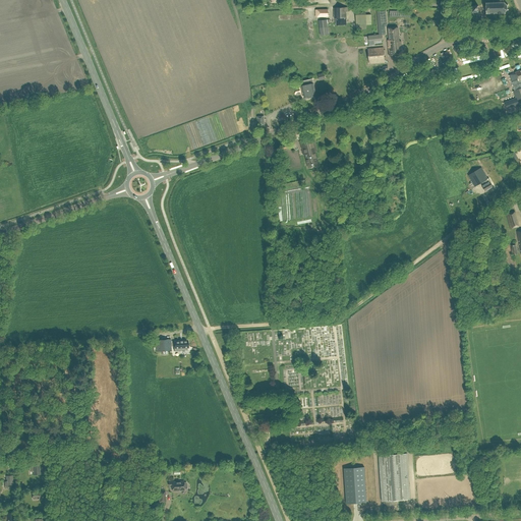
[(507,5),(504,3),(486,3),(486,14),(504,13),(507,10),(507,5)]
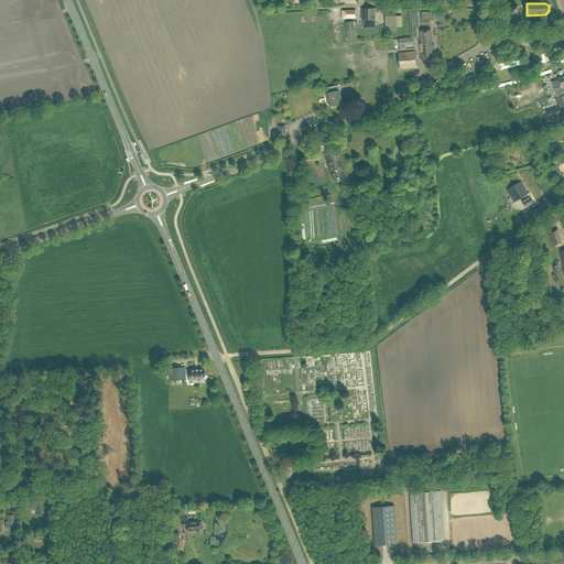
[(377,12),(376,8),(361,9),(361,20),(364,20),(364,28),(375,28),(375,13),(377,12)]
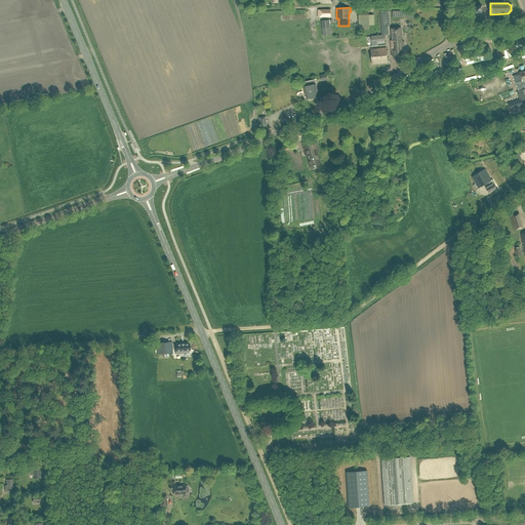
[(331,17),(331,9),(318,9),(318,17),(331,17)]
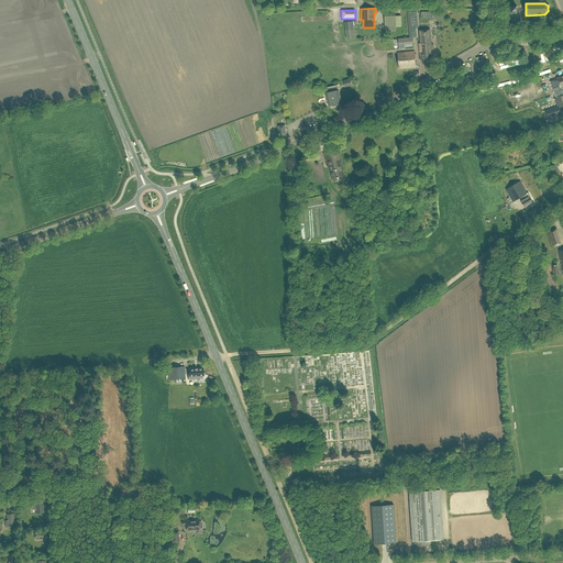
[(330,11),(297,12),(297,28),(302,28),(301,17),(323,15),(324,21),(331,21),(330,11)]
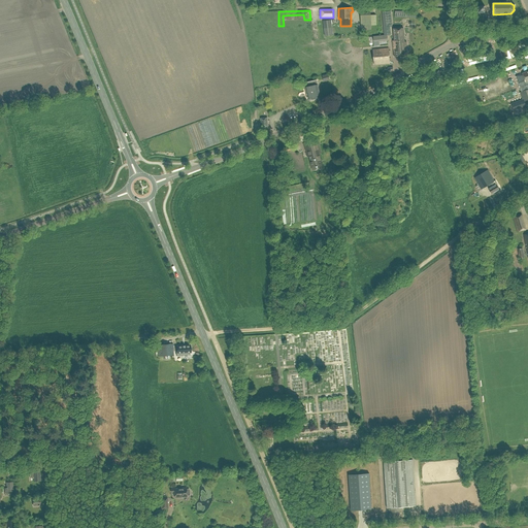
[(376,25),(376,15),(361,15),(361,30),(371,30),(371,26),(376,25)]
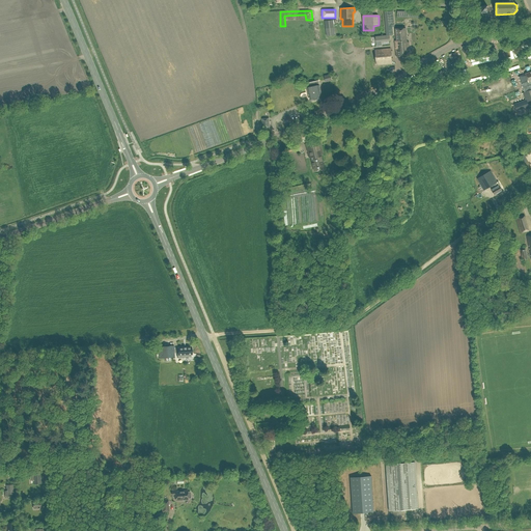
[(333,21),(325,22),(327,36),(335,35),(333,21)]
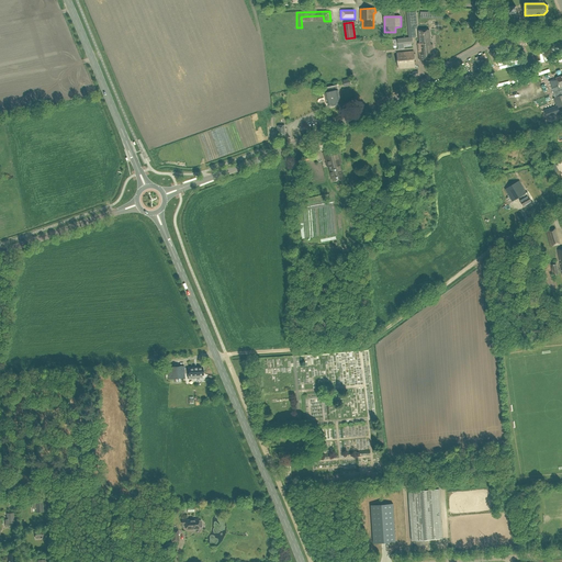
[(430,45),(429,30),(418,31),(419,44),(418,44),(419,60),(434,59),(433,45),(430,45)]
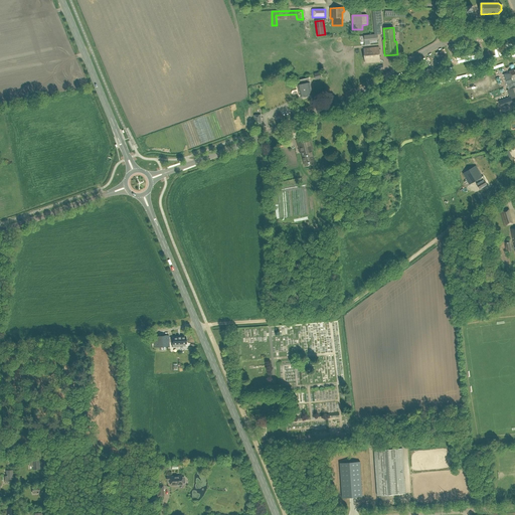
[(380,61),(379,47),(364,48),(365,62),(380,61)]
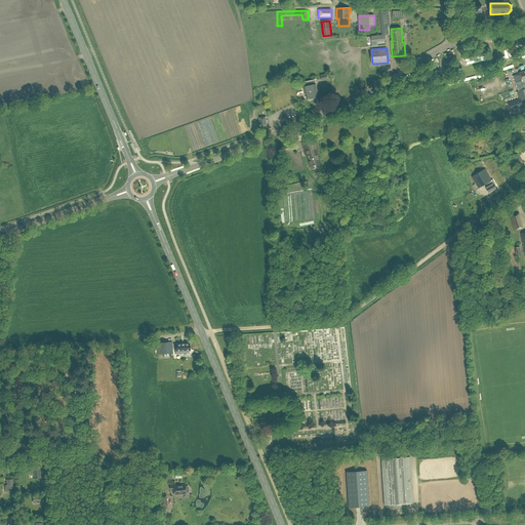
[(524,70),(519,73),(513,75),(522,101),(524,98),(524,70)]
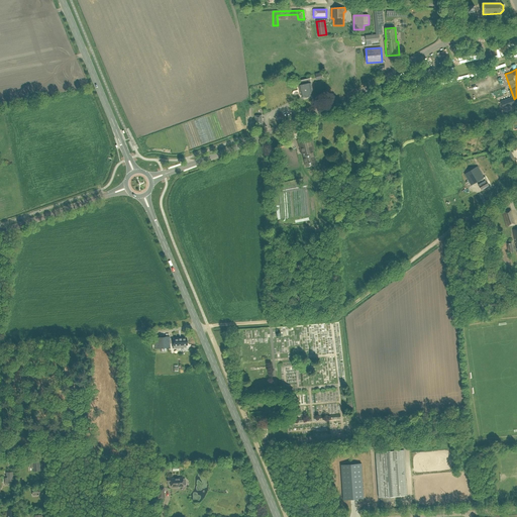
[(314,95),(310,79),(300,81),(301,83),(298,83),(302,98),(314,95)]
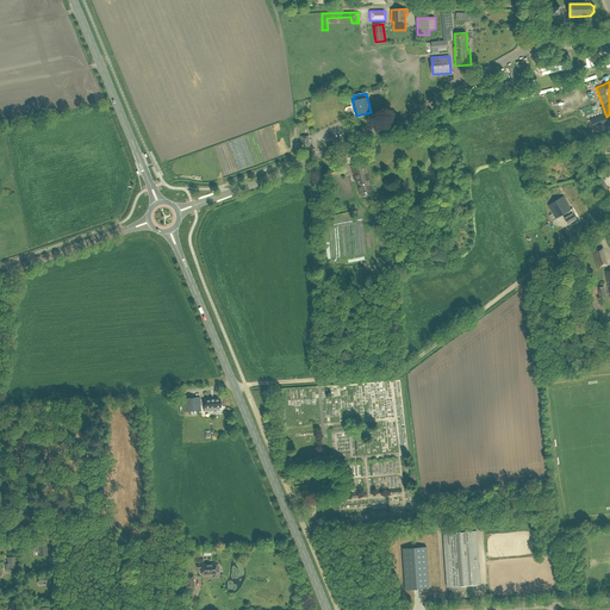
[(604,114),(591,119),(596,134),(604,131),(602,126),(608,124),(604,114)]
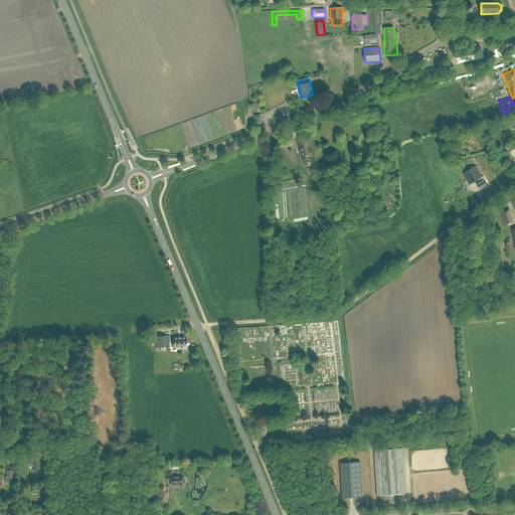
[(514,167),(514,162),(509,150),(502,154),(505,159),(507,158),(512,169),(514,167)]
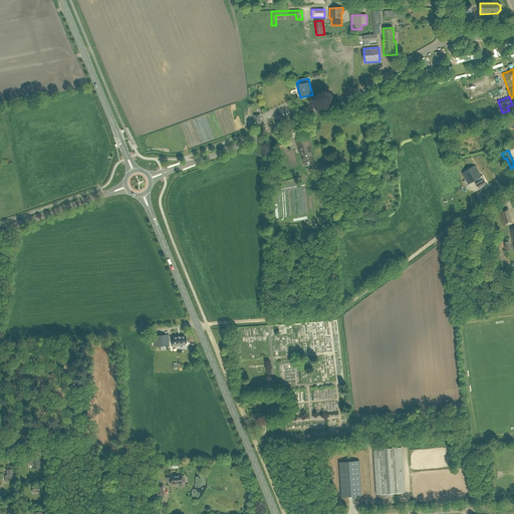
[(481,177),(475,166),(462,173),(468,185),(476,180),(477,183),(475,184),(479,190),(486,185),(483,180),(484,179),(482,176),(481,177)]
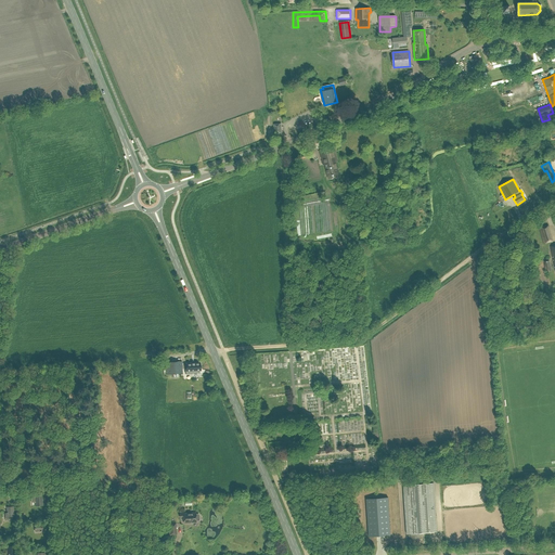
[(553,242),(549,224),(539,228),(544,244),(553,242)]
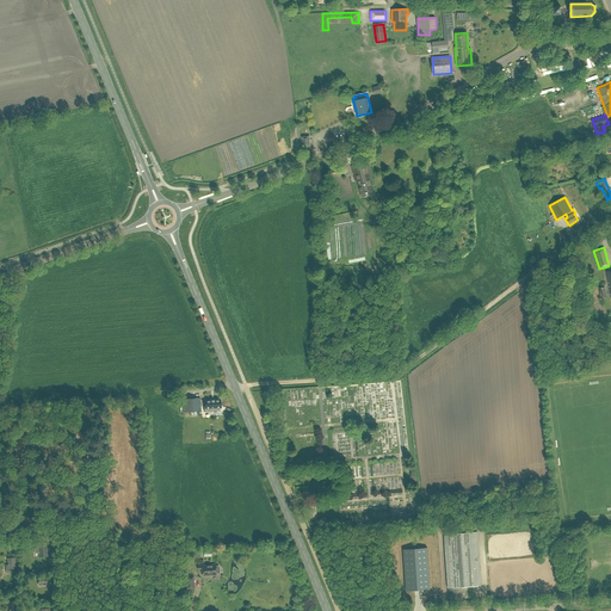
[(199,397),(181,399),(183,413),(201,412),(199,397)]
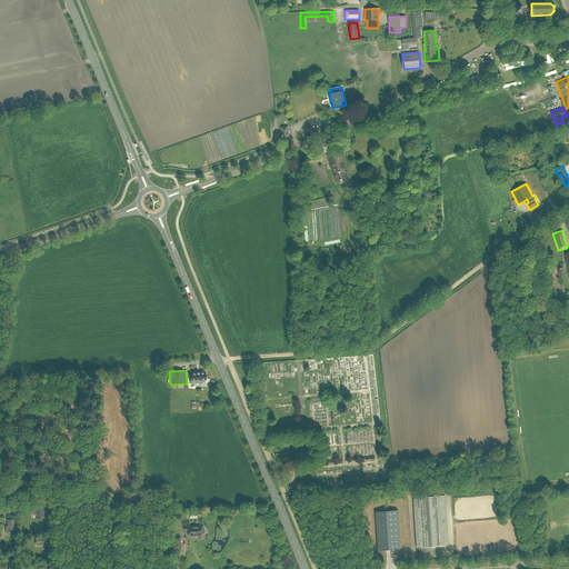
[(191,378),(190,378),(190,383),(205,382),(205,380),(206,380),(205,372),(190,373),(191,378)]
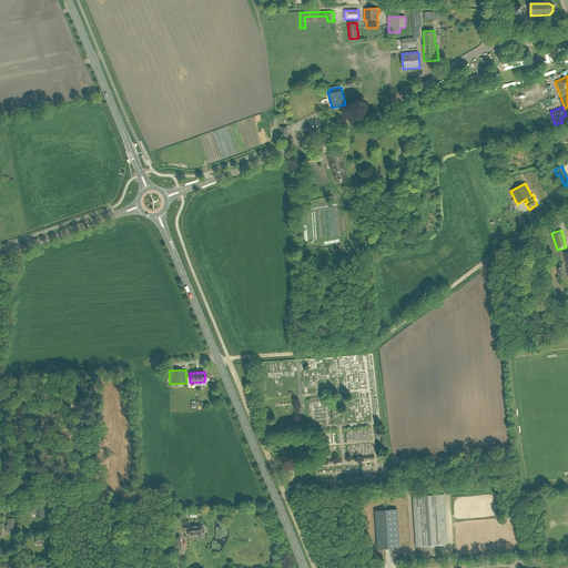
[(447,545),(444,495),(413,497),(416,547),(422,546),(422,547),(417,547),(418,558),(429,557),(428,546),(447,545)]
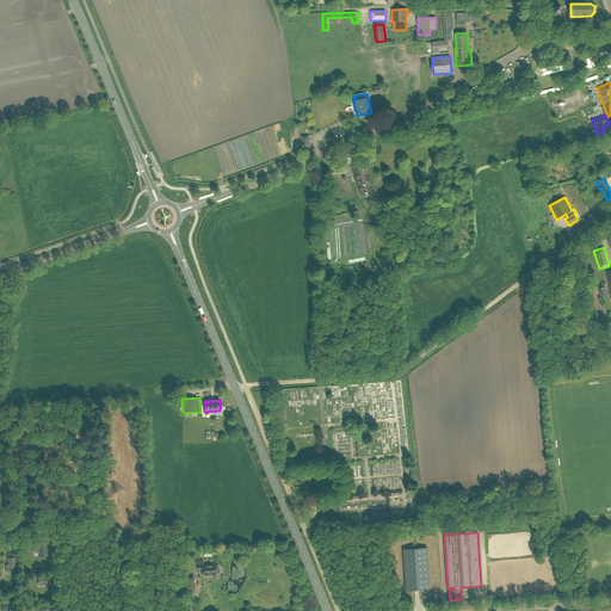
[(47,553),(47,542),(38,543),(38,547),(35,548),(35,553),(39,553),(43,553),(47,553)]
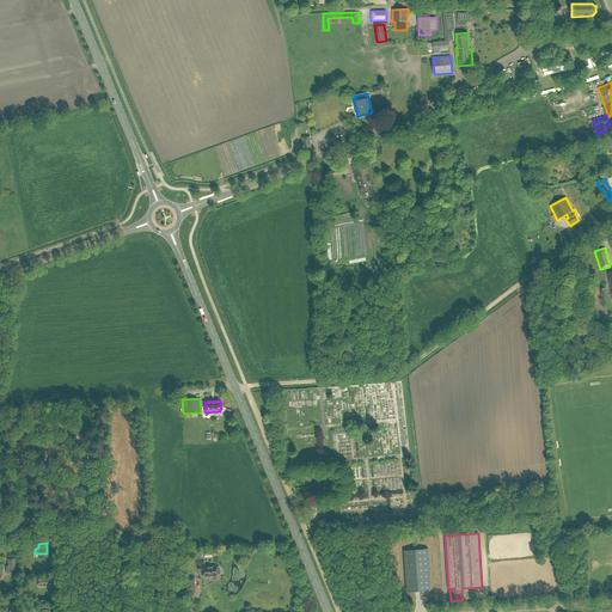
[(216,567),(216,565),(199,567),(199,570),(202,570),(203,576),(216,575),(216,574),(219,574),(220,573),(220,568),(219,567),(216,567)]
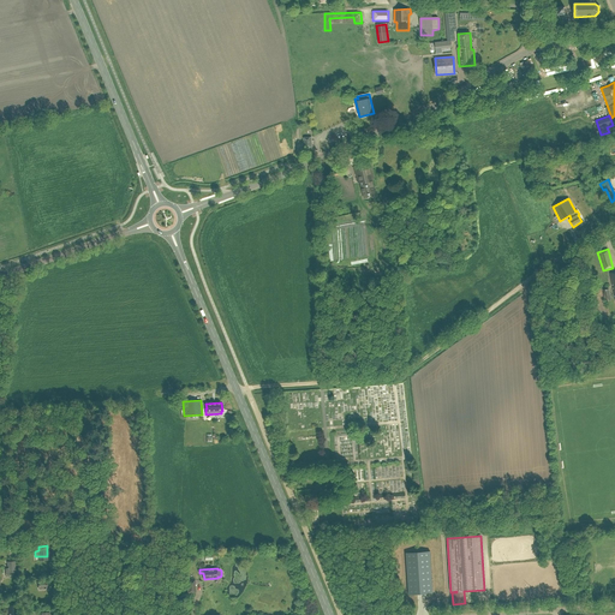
[(17,608),(17,604),(7,605),(7,614),(17,614),(17,608)]
